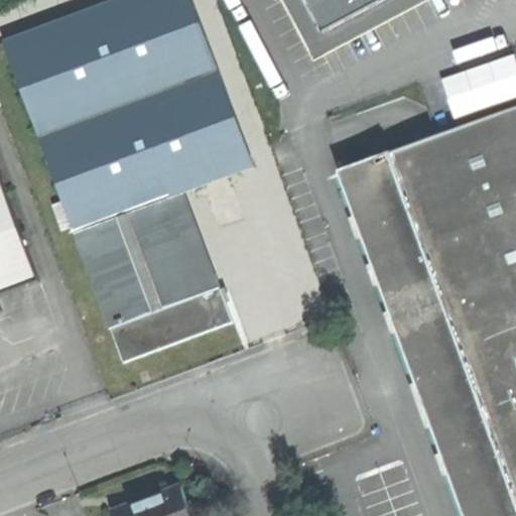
[(75,221),(124,357),(180,337),(233,318),(215,267),(201,272),(171,188),(253,159),(195,0),(105,0),(8,35),(66,196),(54,200),(63,225),(75,221)]
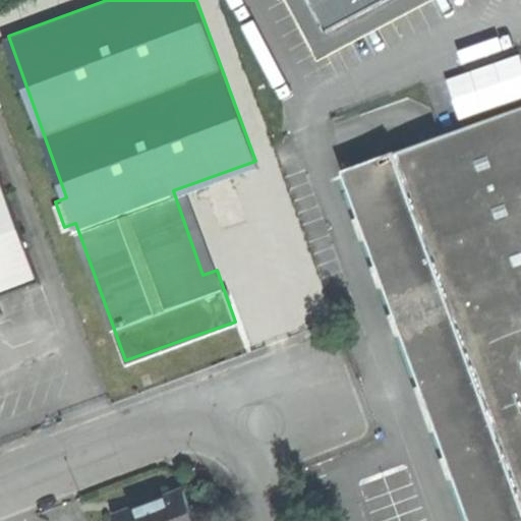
[(432,0),(384,0),(327,31),(309,0),(283,0),(315,62),(432,0)]
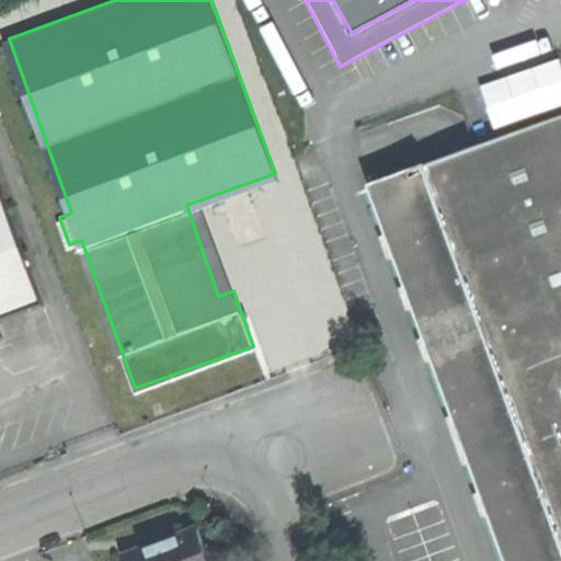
[(333,0),(352,33),(413,0),(333,0)]
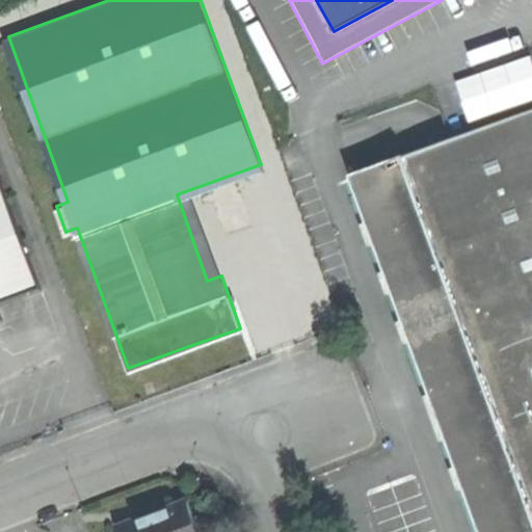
[(531,531),(531,106),(349,171),(424,378),(479,531),(531,531)]
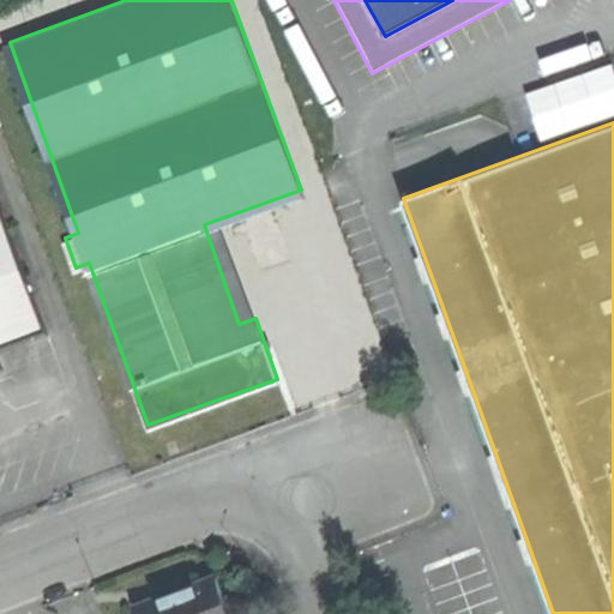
[(0,343),(50,324),(0,193),(0,343)]
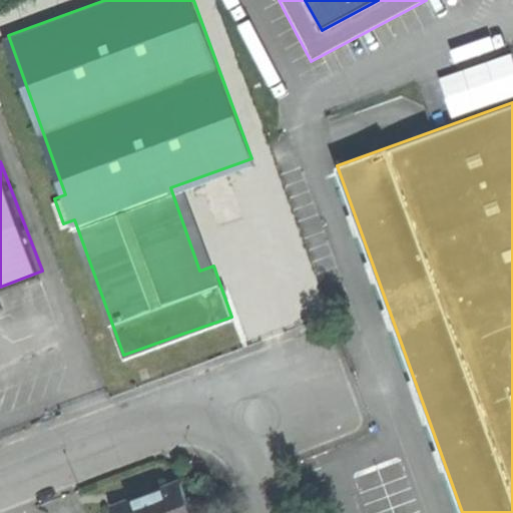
[(196,512),(183,476),(163,483),(165,488),(149,494),(135,499),(133,494),(114,501),(118,512),(196,512)]
